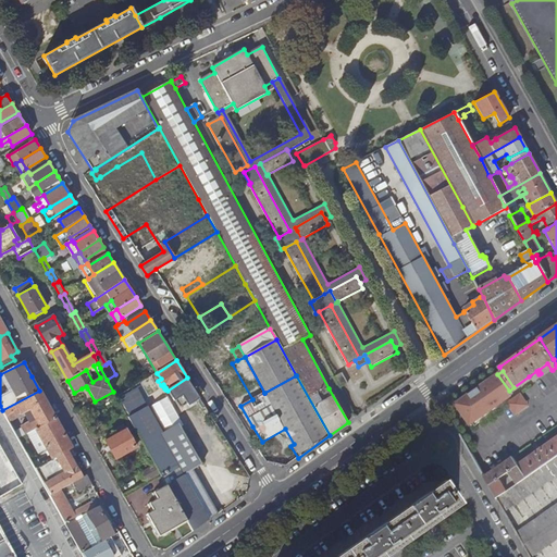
[(342,373),(334,378),(339,388),(347,383),(342,373)]
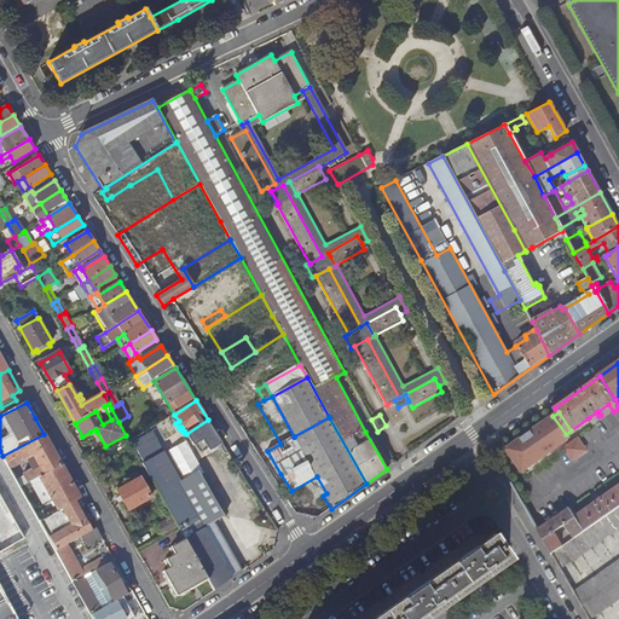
[(570,440),(566,434),(553,416),(507,449),(524,472),(570,440)]
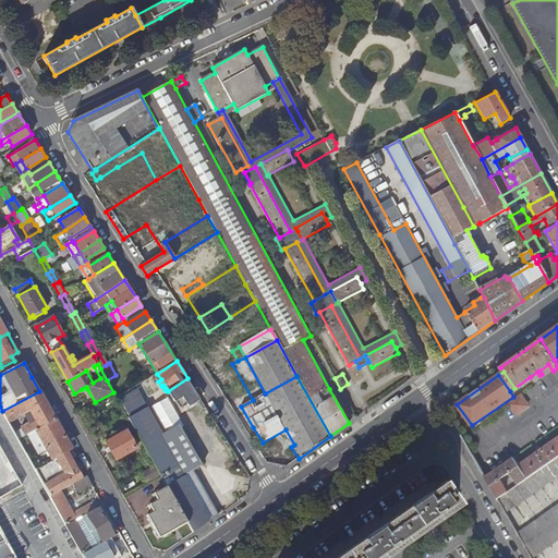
[(550,376),(544,380),(549,389),(557,385),(550,376)]
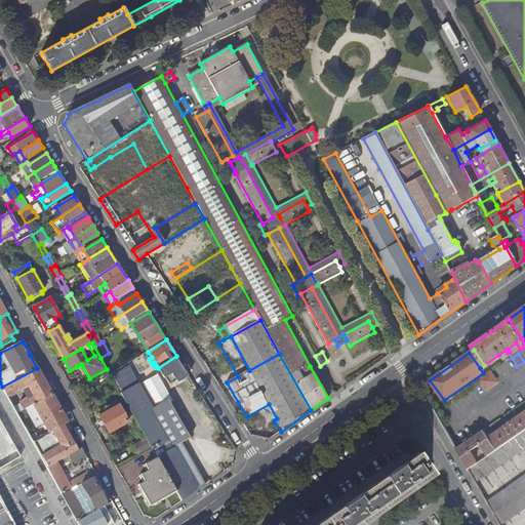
[(190,376),(176,356),(158,368),(165,379),(166,378),(167,380),(167,381),(169,386),(176,381),(178,384),(190,376)]
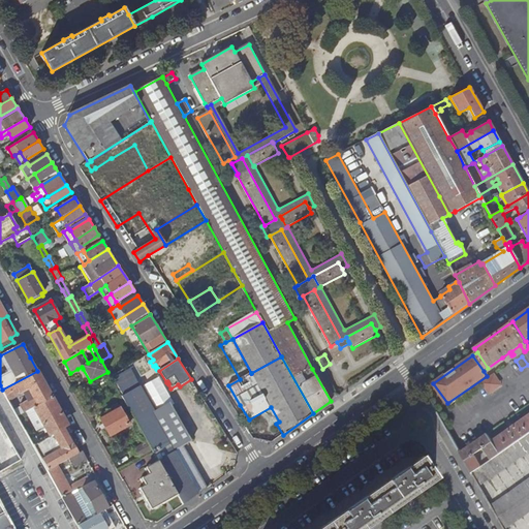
[(114,378),(122,394),(138,383),(130,369),(114,378)]
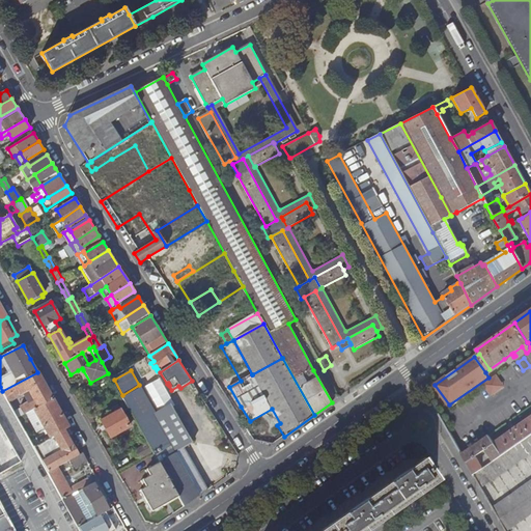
[(53,399),(37,372),(2,391),(7,400),(28,390),(33,399),(20,407),(22,412),(19,413),(21,417),(28,413),(53,399)]
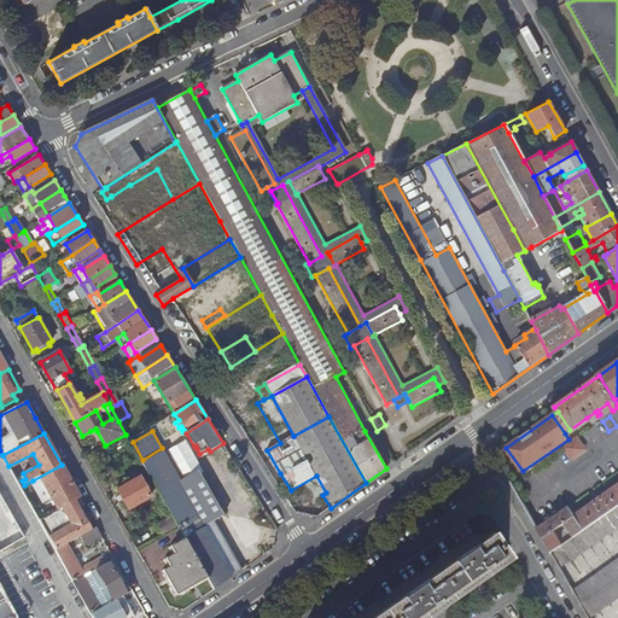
[(576,439),(584,452),(588,449),(578,437),(576,439)]
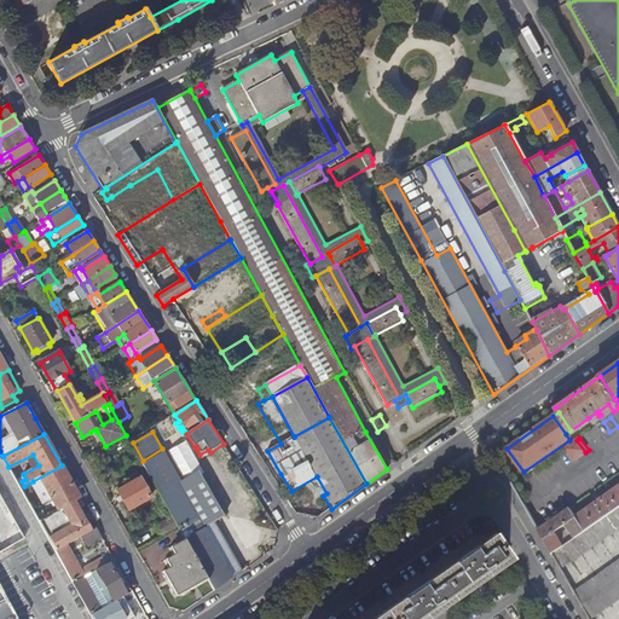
[(573,461),(585,452),(577,440),(565,449),(573,461)]
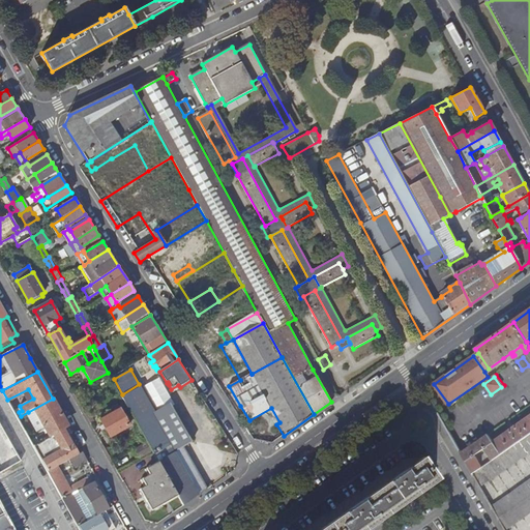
[(183,506),(199,496),(152,414),(155,412),(139,384),(122,394),(139,421),(137,422),(148,442),(152,451),(158,462),(177,495),(183,506)]
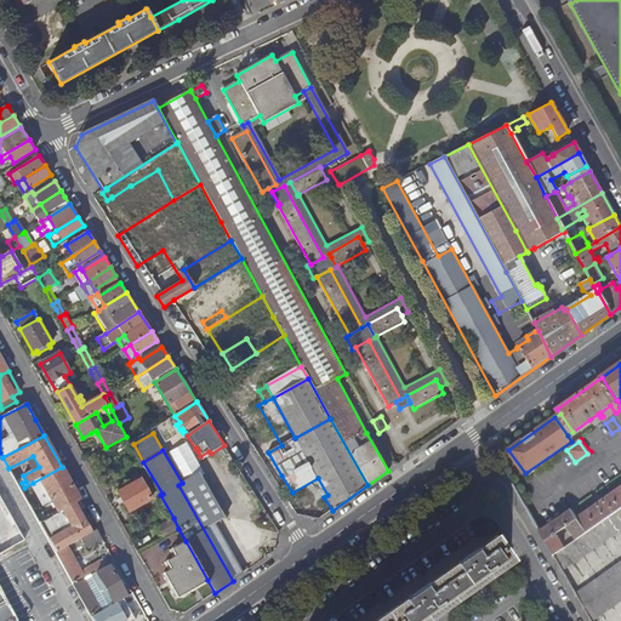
[(81,502),(62,467),(33,483),(35,486),(43,483),(58,512),(39,523),(56,553),(67,547),(83,539),(92,534),(79,510),(75,505),(81,502)]
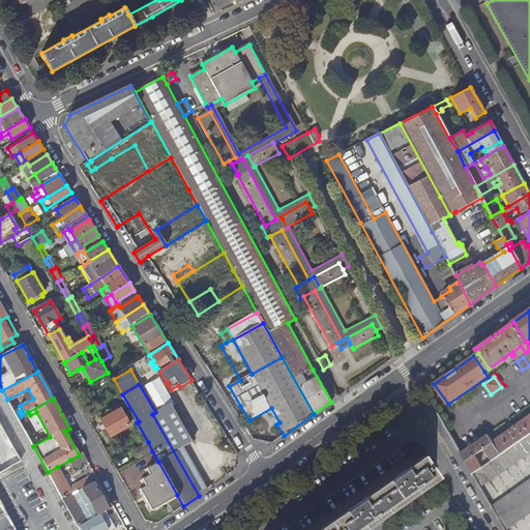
[(129,425),(119,410),(100,420),(110,437),(129,425)]
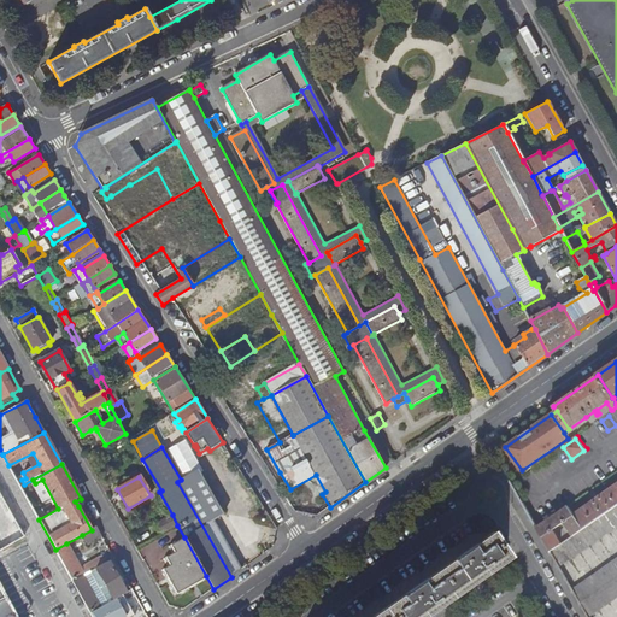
[(539,529),(551,552),(562,545),(553,530),(557,528),(558,530),(564,527),(562,524),(565,522),(574,535),(616,505),(616,485),(575,515),(569,506),(539,529)]
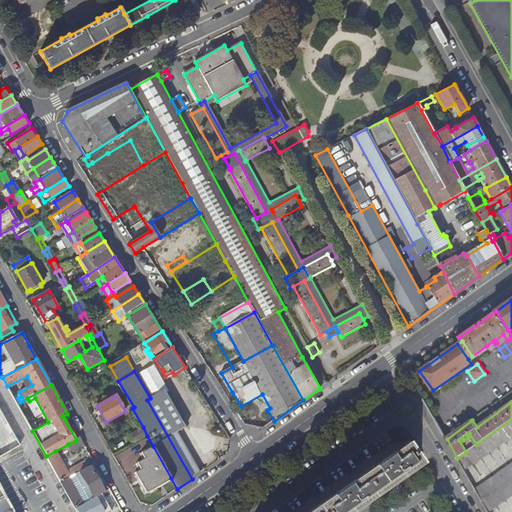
[(0,488),(13,511),(34,511),(33,510),(29,511),(20,511),(2,477),(28,463),(26,459),(0,413),(0,488)]
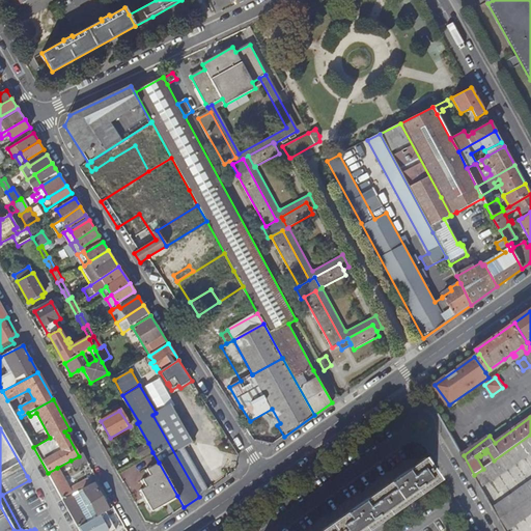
[(474,475),(481,487),(530,452),(530,435),(494,460),(483,469),(474,475)]
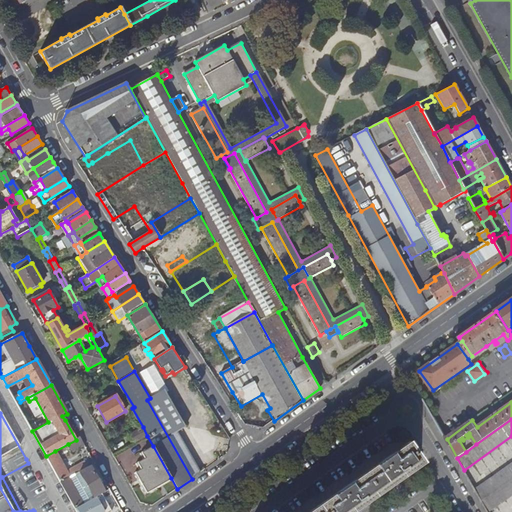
[(136,443),(147,436),(143,427),(131,435),(136,443)]
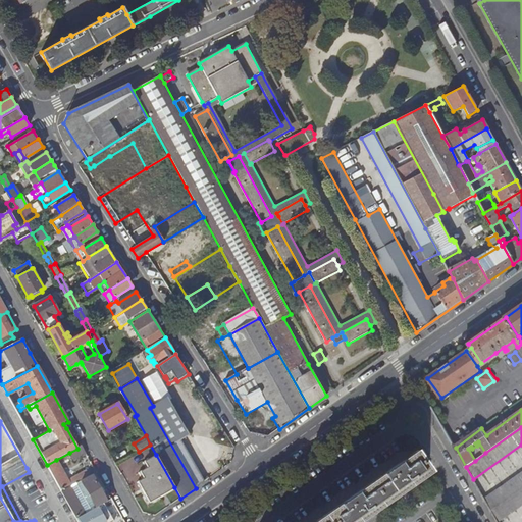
[(86,453),(82,446),(77,449),(69,453),(73,460),(86,453)]
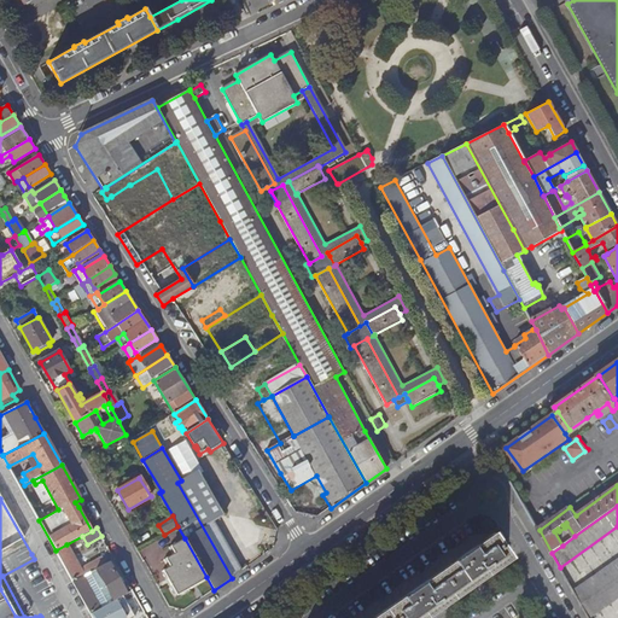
[(509,561),(499,546),(491,536),(372,617),(420,617),(421,617),(427,617),(435,613),(445,606),(443,604),(465,588),(467,590),(482,581),(495,571),(493,567),(506,559),(508,563),(509,561)]
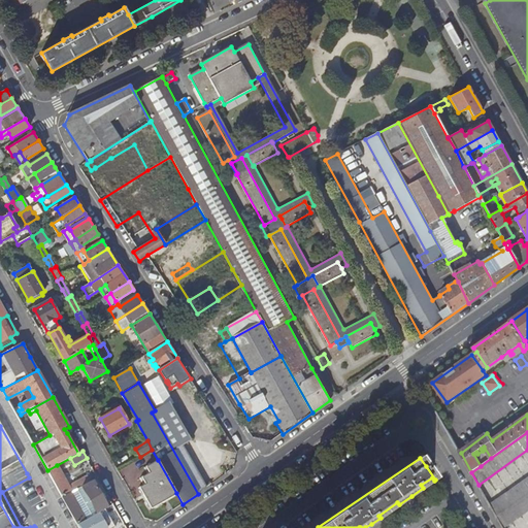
[(176,493),(158,460),(143,468),(147,474),(140,479),(143,486),(138,488),(150,509),(161,503),(161,501),(176,493)]
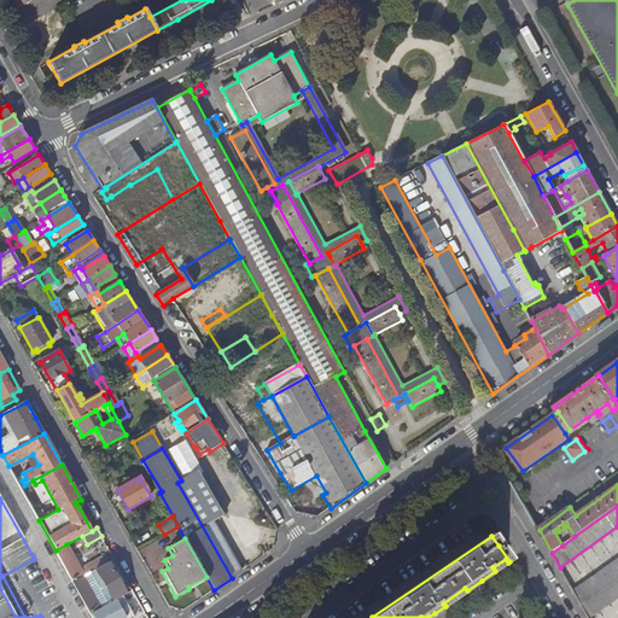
[(106,564),(104,559),(101,560),(101,559),(85,567),(86,570),(81,572),(66,544),(56,551),(73,582),(83,576),(93,571),(106,564)]
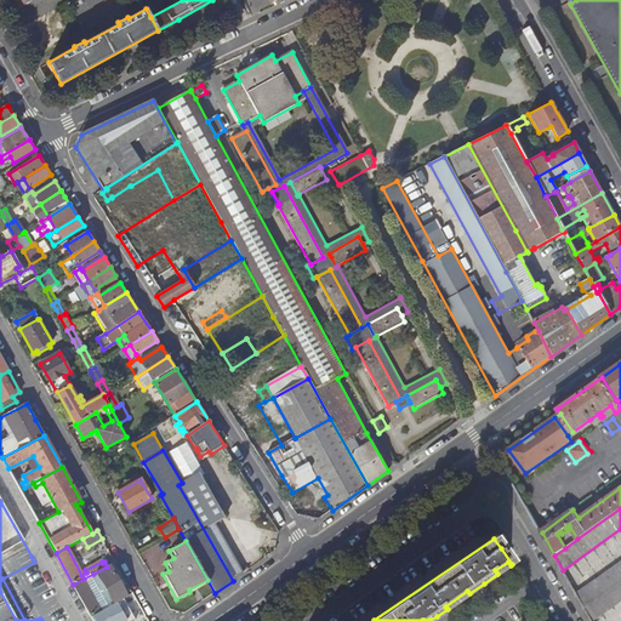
[(497,574),(511,565),(508,562),(495,570),(497,574)]
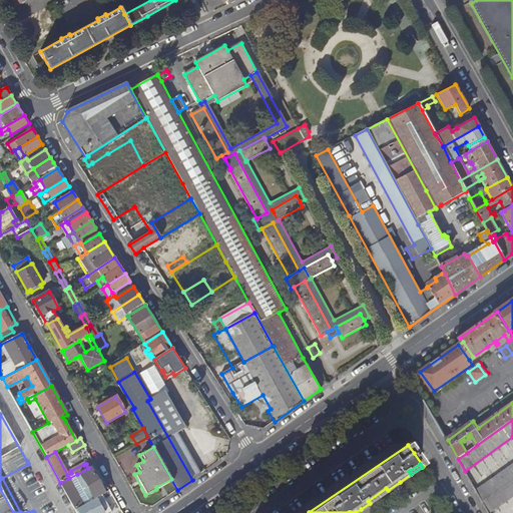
[(512,464),(476,490),(489,512),(490,512),(512,497),(512,464)]
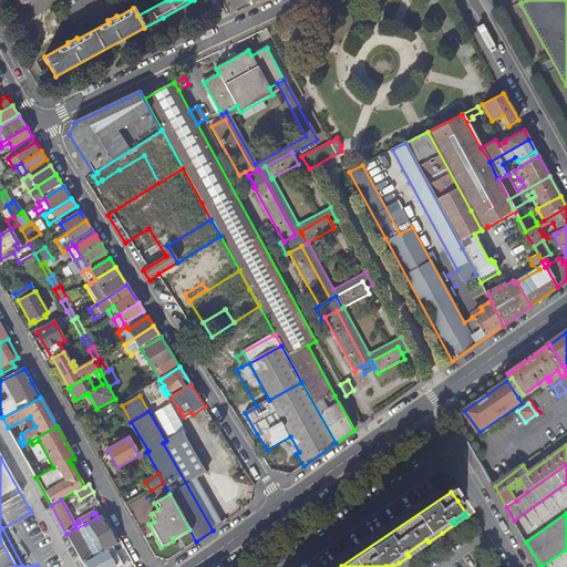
[(104,552),(116,545),(100,516),(98,517),(85,524),(89,531),(91,529),(104,552)]
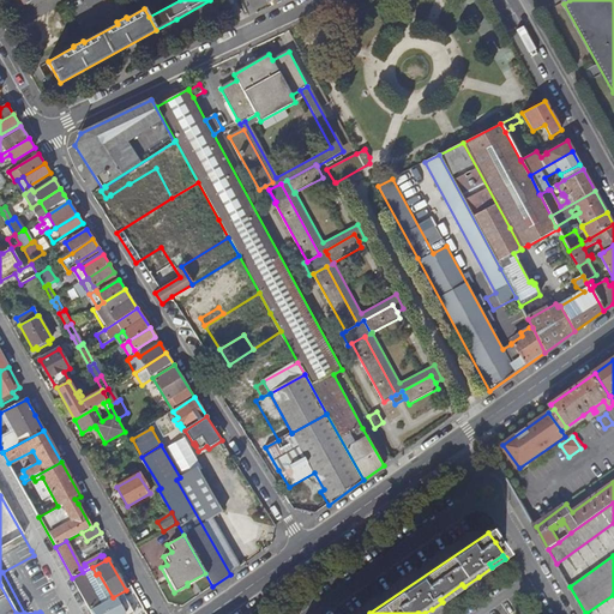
[(92,567),(83,572),(101,605),(113,597),(98,573),(96,575),(92,567)]
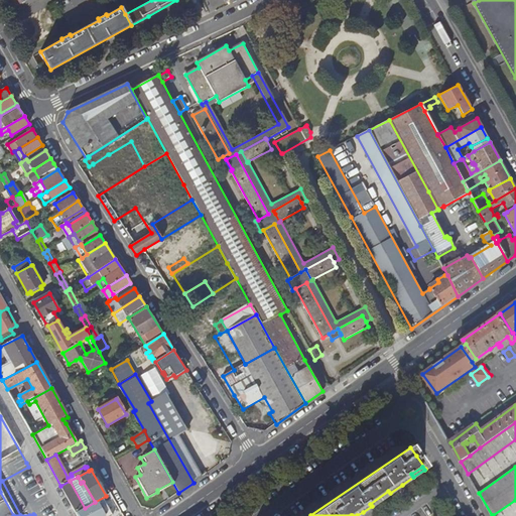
[(70,481),(60,486),(76,513),(85,508),(70,481)]
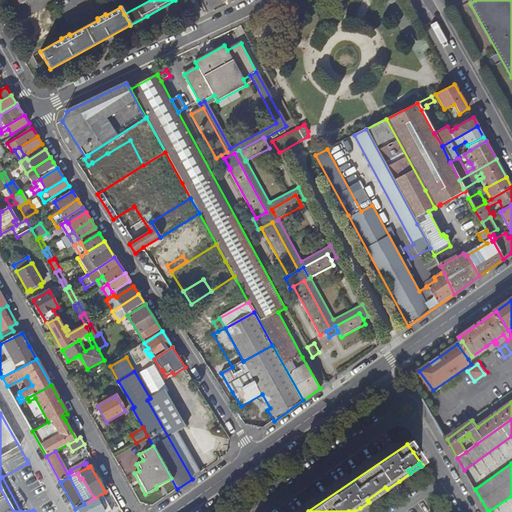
[(367,500),(369,502),(387,489),(385,487),(367,500)]
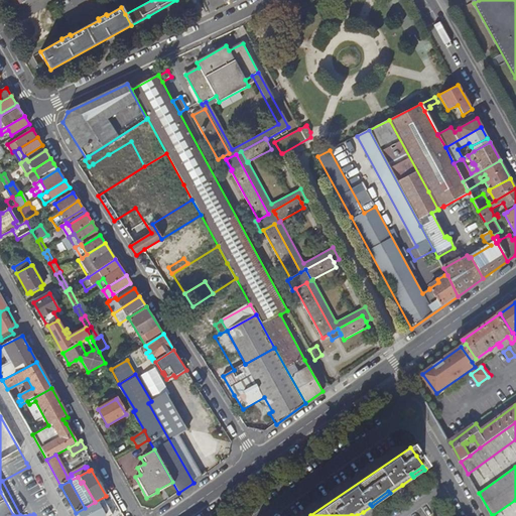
[(0,515),(13,515),(0,492),(0,515)]
